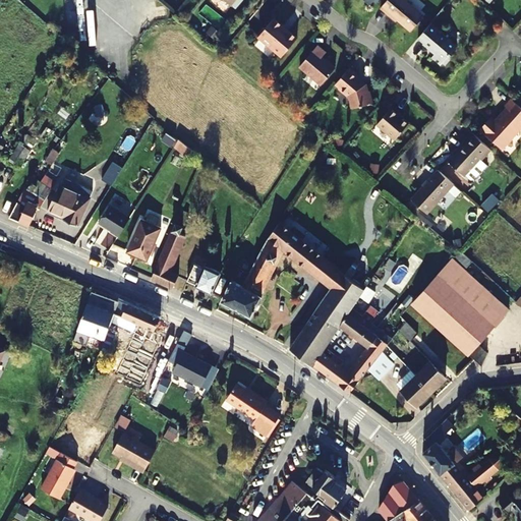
[(411,31),(424,15),(406,0),(387,0),(381,7),(388,13),(389,11),(411,31)]
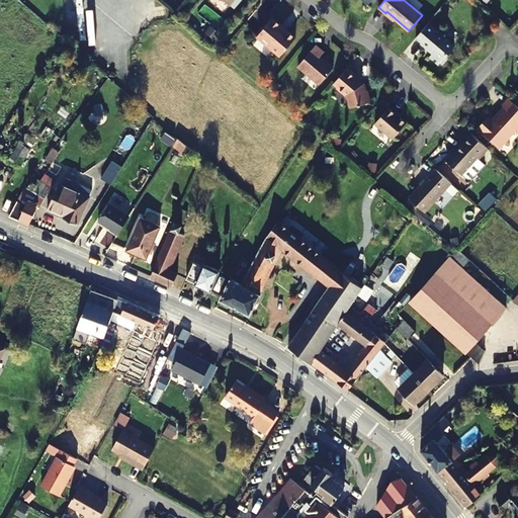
[(283,26),(274,18),(258,36),(280,56),(296,37),(288,30),(286,31),(281,27),(283,26)]
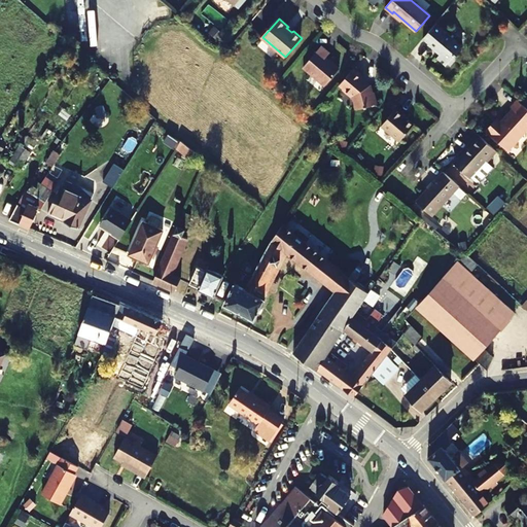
[(463,45),(436,23),(423,38),(442,53),(437,58),(447,65),(463,45)]
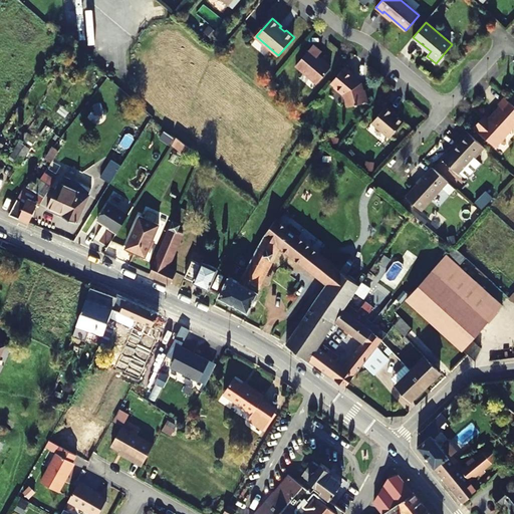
[(322,51),(314,44),(296,65),(317,83),(331,67),(318,55),(322,51)]
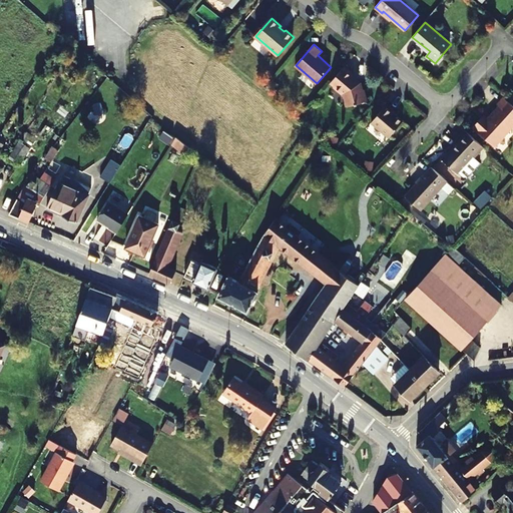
[(356,74),(345,65),(331,82),(335,86),(335,88),(340,92),(343,92),(344,92),(347,102),(350,104),(367,100),(364,86),(362,87),(361,82),(354,76),(356,74)]
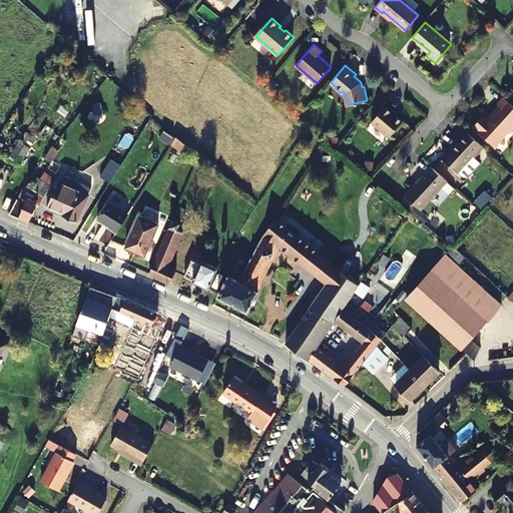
[(52,88),(64,95),(72,83),(61,75),(52,88)]
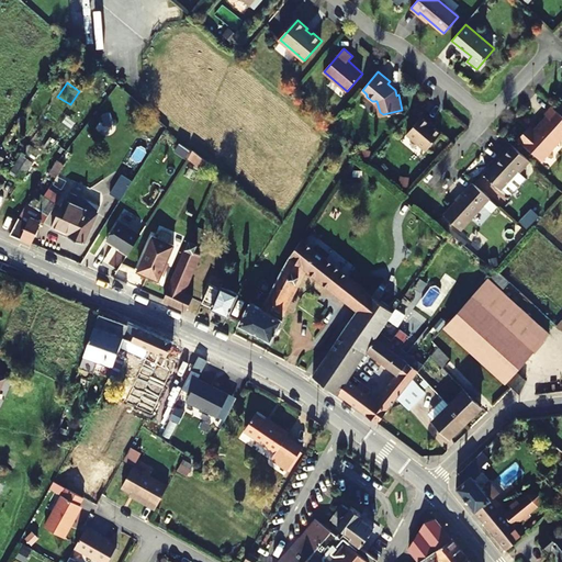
[(561,114),(552,107),(546,113),(548,115),(531,133),(527,128),(518,138),(541,160),(561,137),(561,114)]
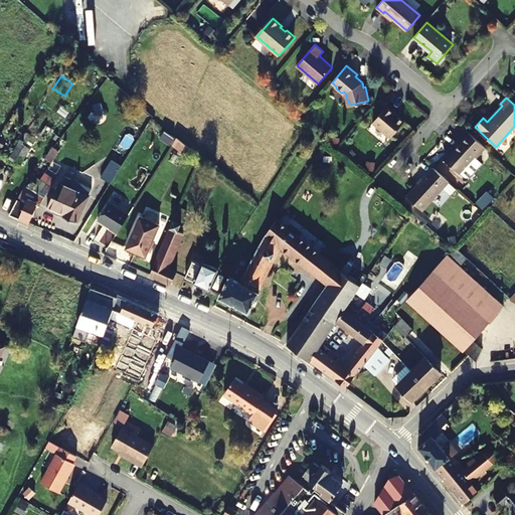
[(390,138),(404,122),(394,113),(395,111),(388,105),(372,123),(390,138)]
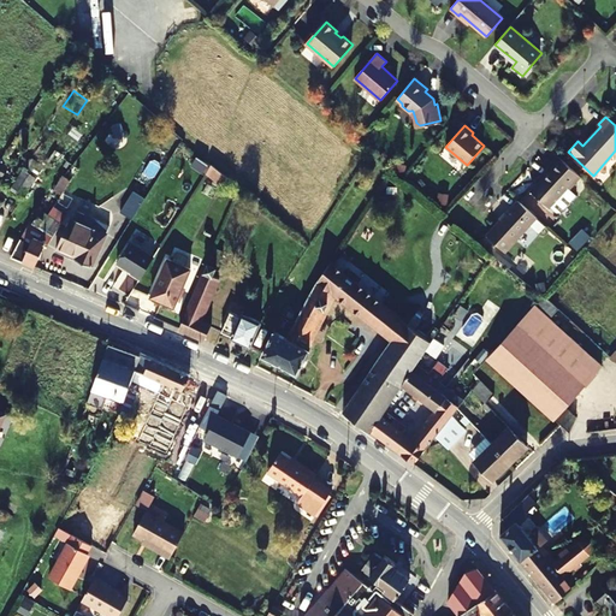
[(179,142),(167,134),(164,138),(176,147),(179,142)]
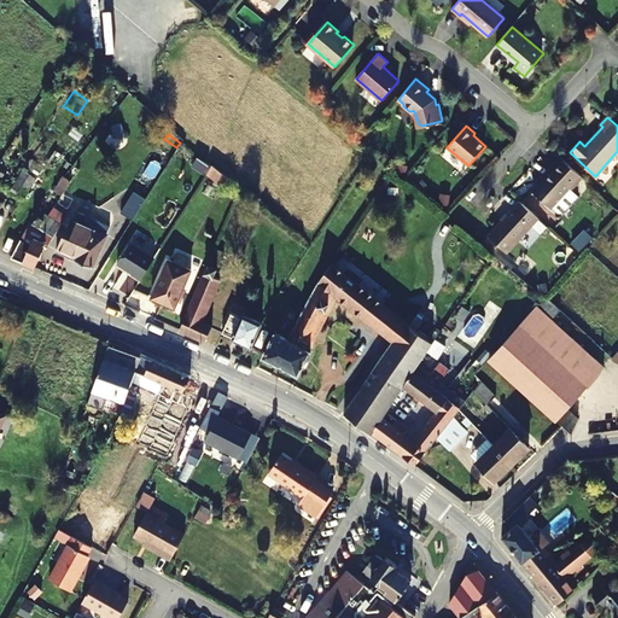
[(52,170),(62,155),(56,150),(46,164),(52,170)]
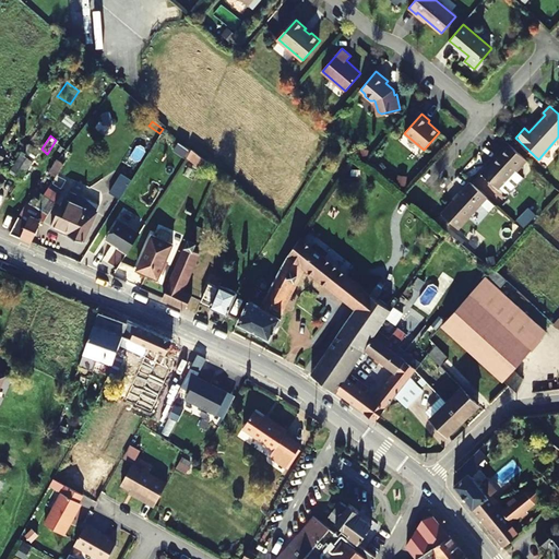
[(527,159),(508,141),(490,159),(492,161),(480,173),(499,188),(500,187),(506,192),(509,192),(523,177),(516,170),(527,159)]
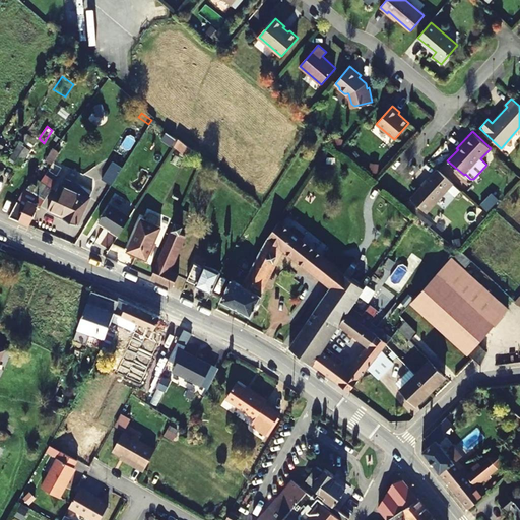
[(18,168),(37,141),(28,135),(22,144),(19,143),(8,159),(18,168)]
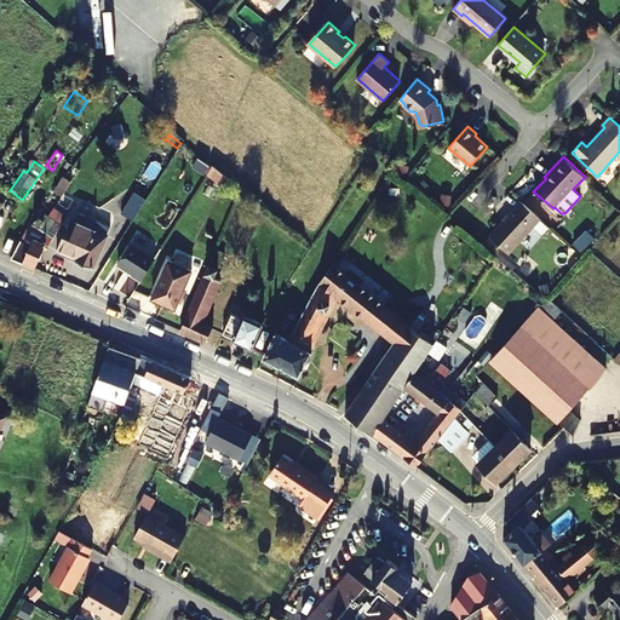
[(227,177),(213,166),(207,173),(222,185),(227,177)]
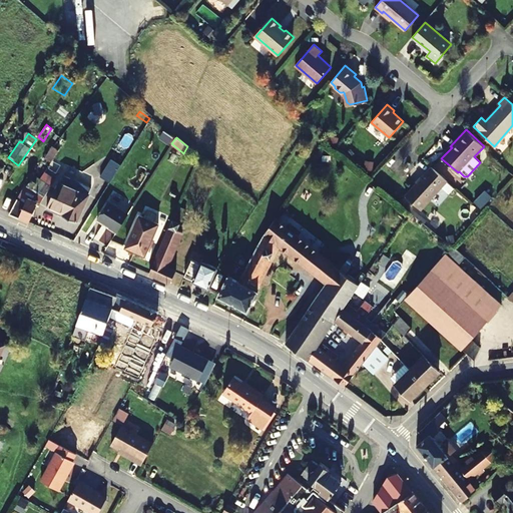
[(45,159),(50,162),(57,151),(52,148),(45,159)]
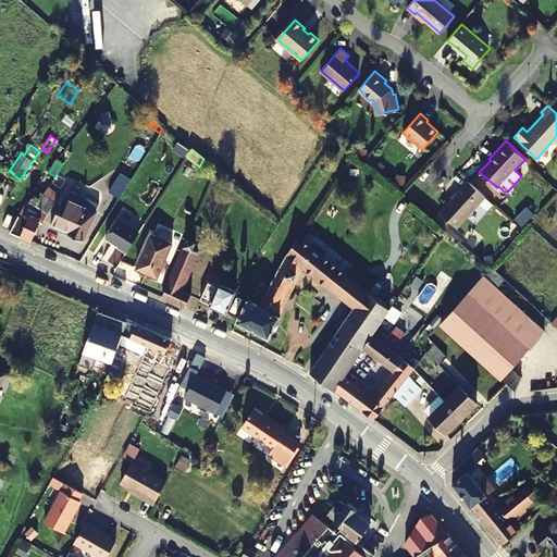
[(121,174),(109,193),(120,199),(132,181),(121,174)]
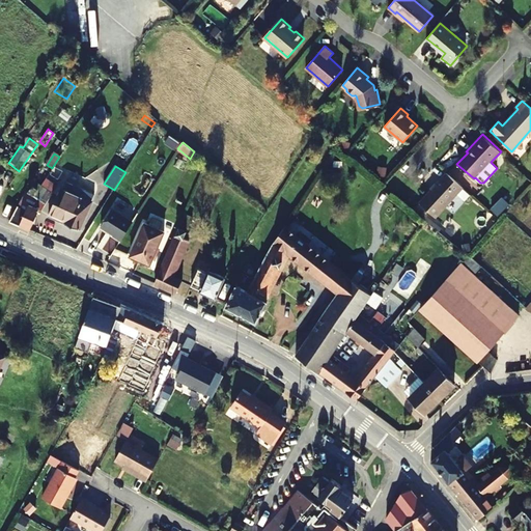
[(463,187),(447,172),(419,202),(436,217),(463,187)]
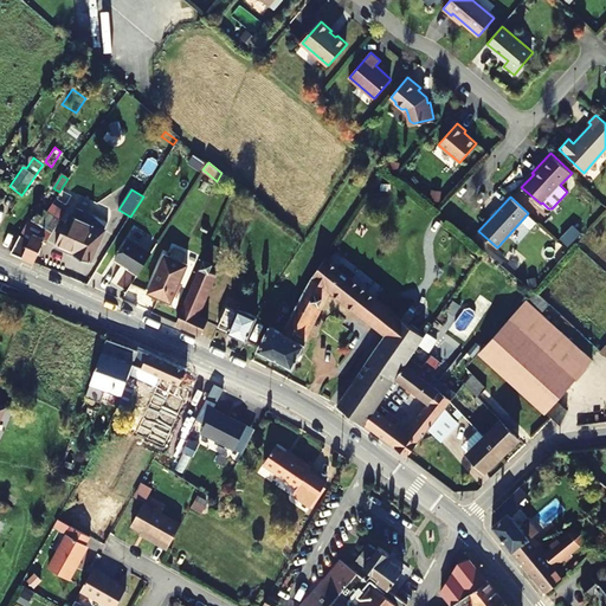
[(46,212),(59,220),(64,213),(52,204),(46,212)]
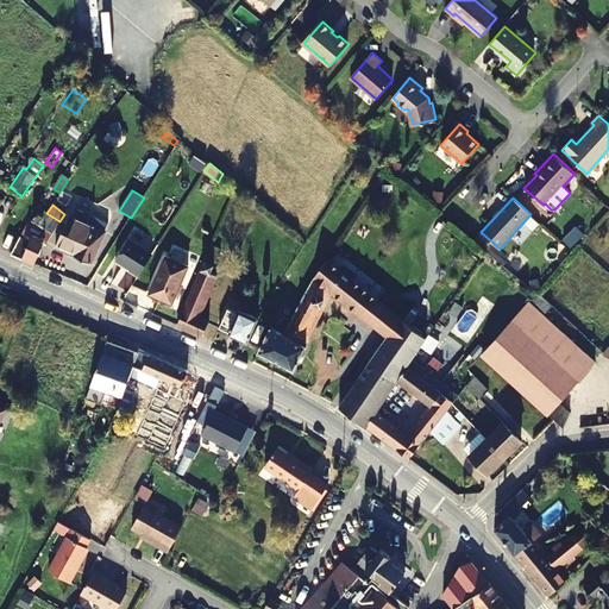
[(37,206),(27,223),(50,238),(60,223),(60,221),(46,213),(37,206)]
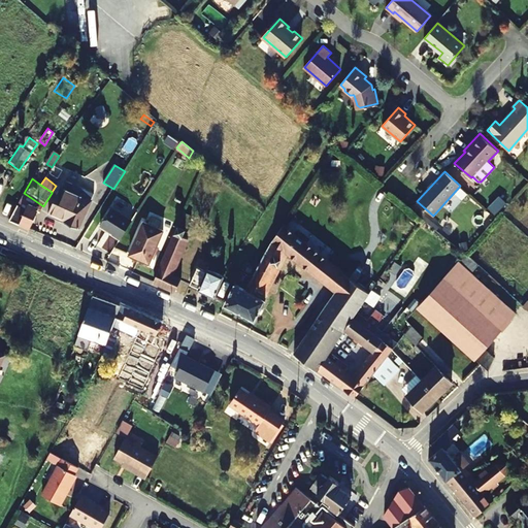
[(65,180),(62,188),(90,200),(93,193),(65,180)]
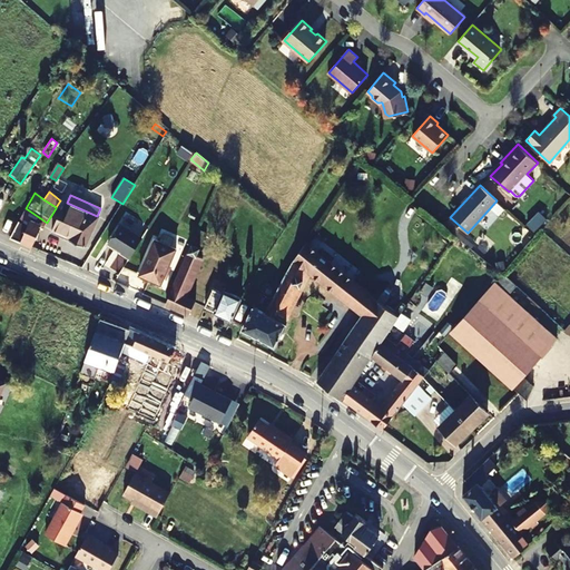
[(98,217),(97,216),(67,203),(66,203),(52,232),(85,246),(98,217)]
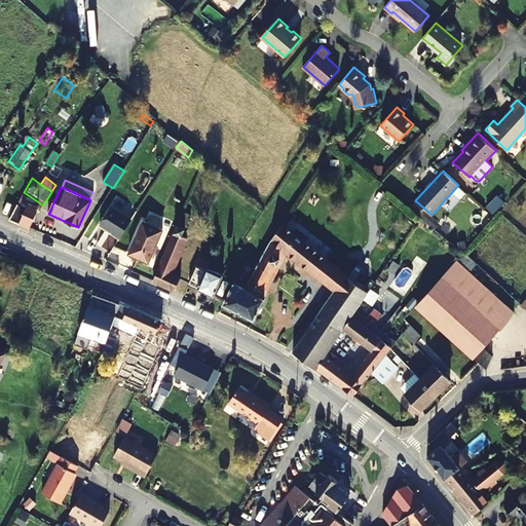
[(41,210),(43,205),(24,192),(9,220),(30,229),(38,209),(41,210)]
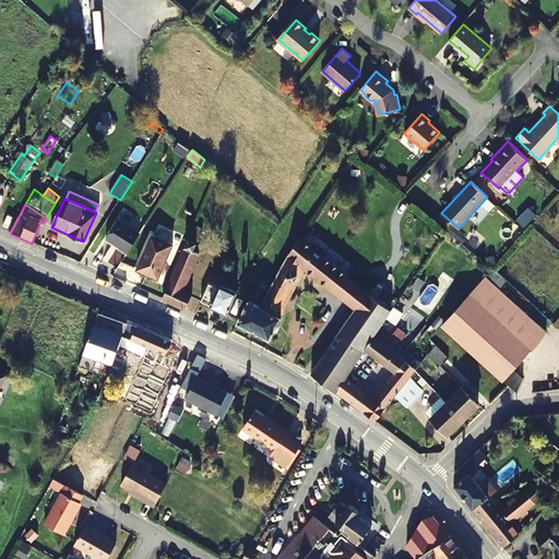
[(127,254),(139,234),(117,219),(105,238),(119,247),(118,249),(127,254)]
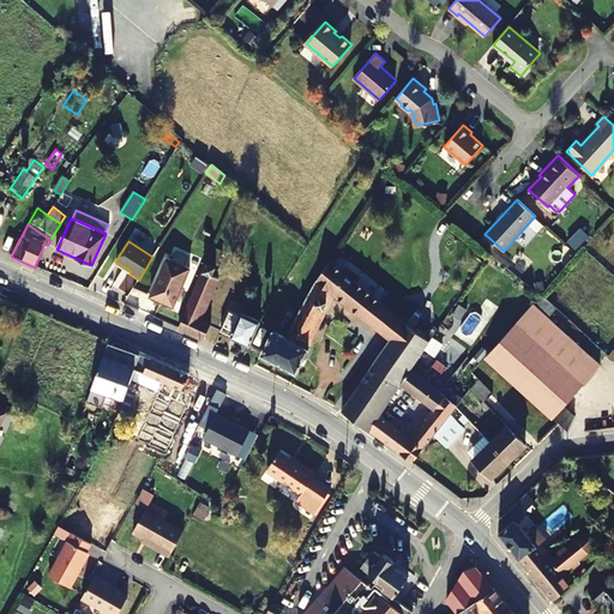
[(216,266),(222,251),(214,247),(206,263),(216,266)]
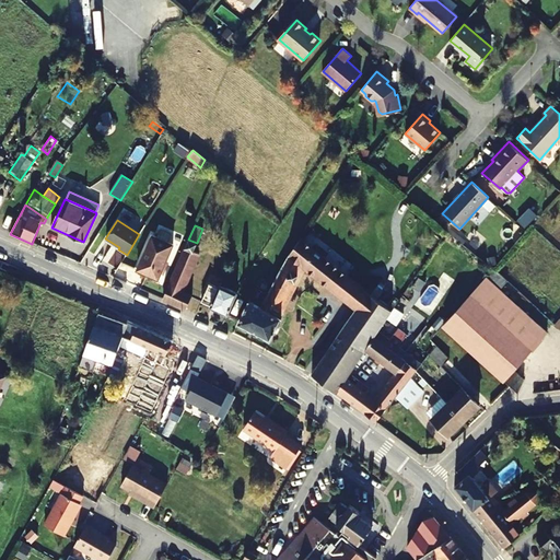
[(161,230),(158,237),(167,242),(171,234),(161,230)]
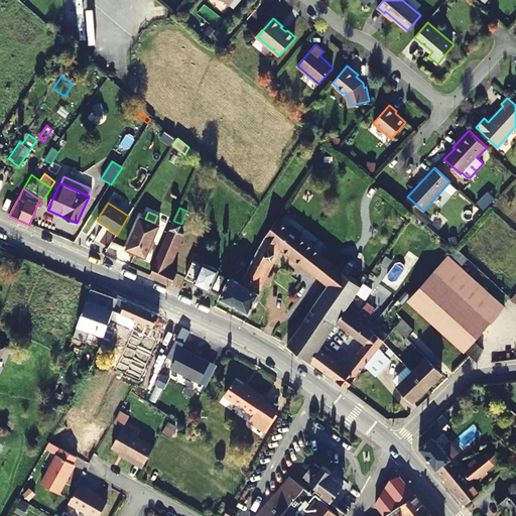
[(145,257),(159,226),(154,223),(145,219),(140,217),(126,249),(145,257)]
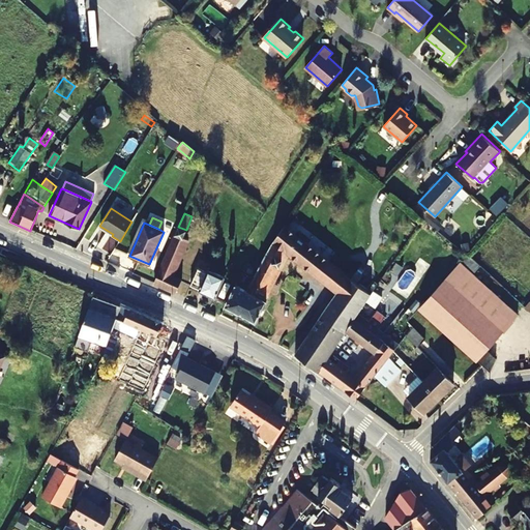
[(285,253),(289,255),(336,292),(348,275),(285,226),(272,241),(285,253)]
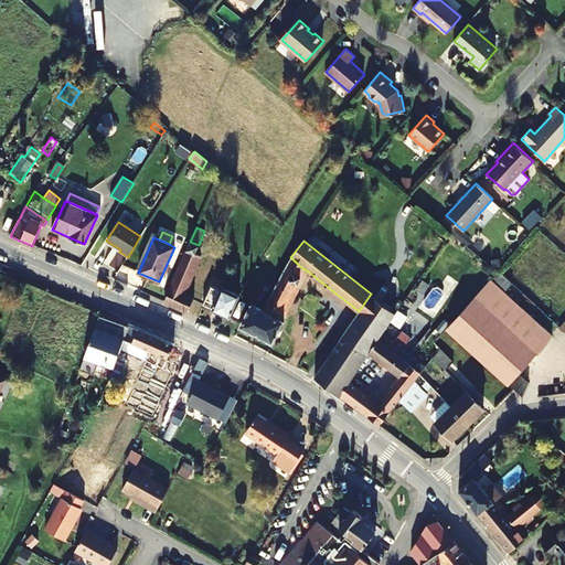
[(195,253),(199,245),(190,242),(163,302),(187,312),(193,298),(183,294),(200,255),(195,253)]
